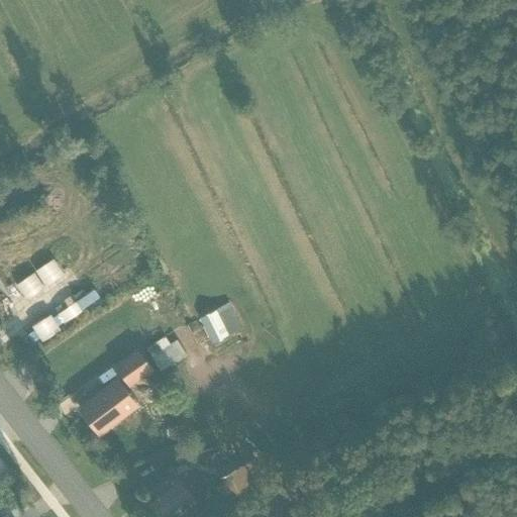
[(0,298),(11,292),(2,276),(0,277),(0,298)]
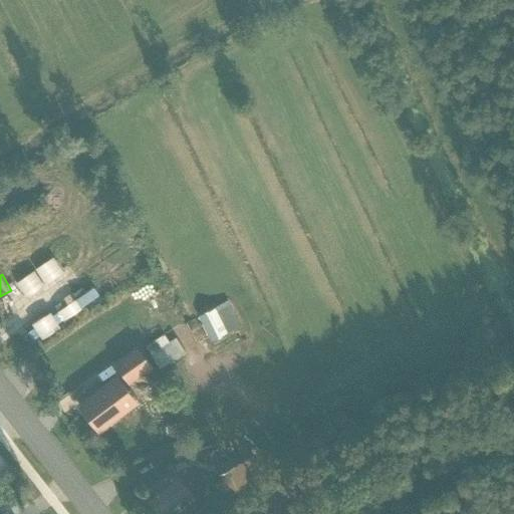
[(80,311),(99,299),(89,283),(71,295),(80,311)]
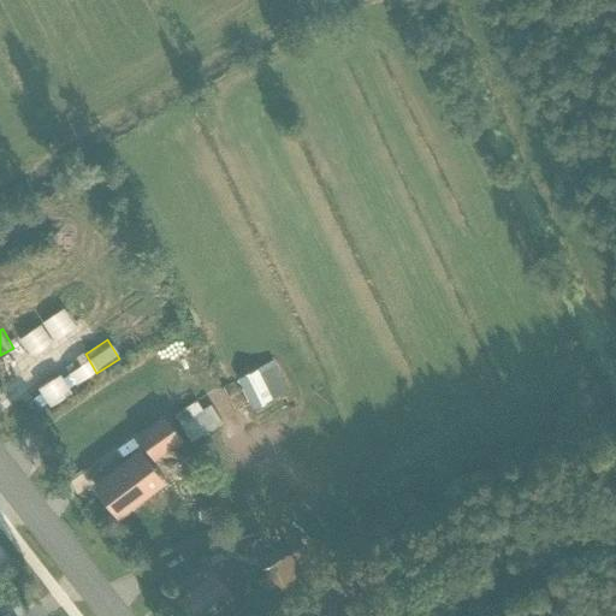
[(237,380),(253,410),(289,394),(273,362),(237,380)]
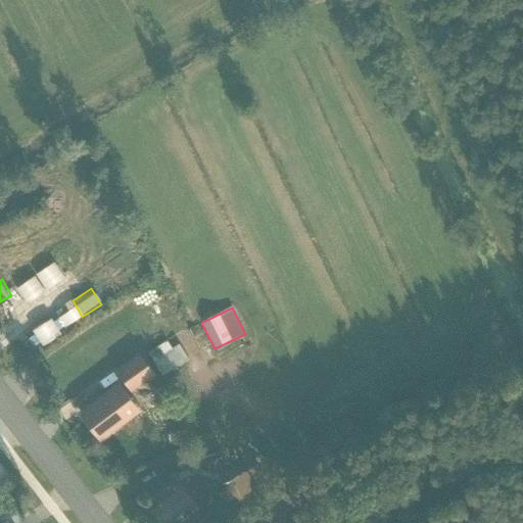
[(147,351),(161,375),(188,359),(178,342),(171,347),(165,339),(147,351)]
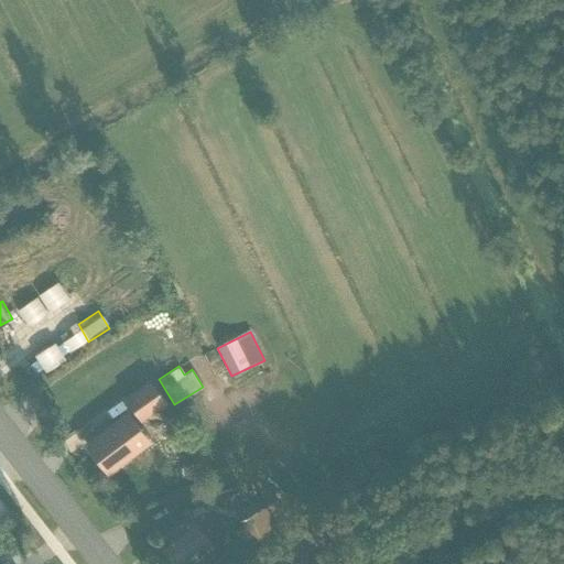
[(156,409),(165,403),(149,381),(141,387),(156,409)]
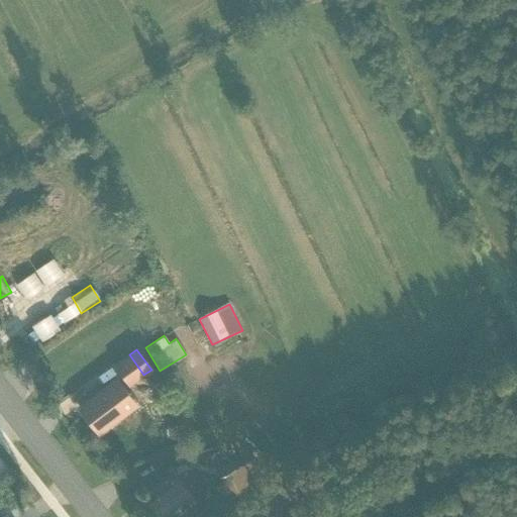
[(143,375),(129,354),(114,366),(129,386),(143,375)]
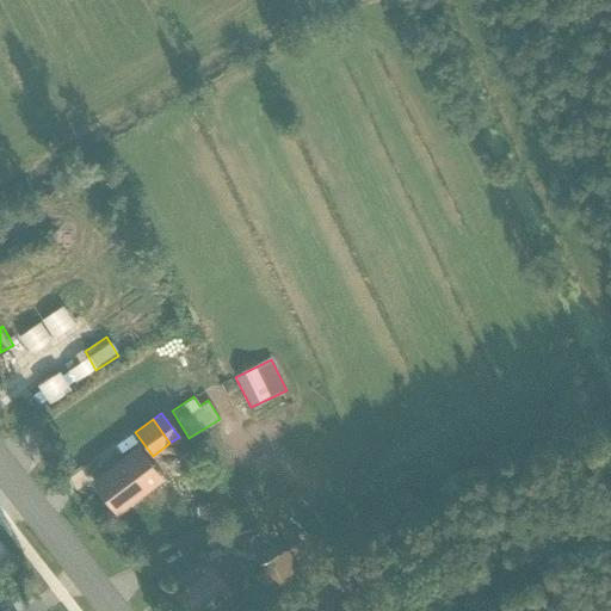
[(139,494),(159,479),(136,449),(116,464),(116,463),(93,480),(110,503),(133,486),(139,494)]
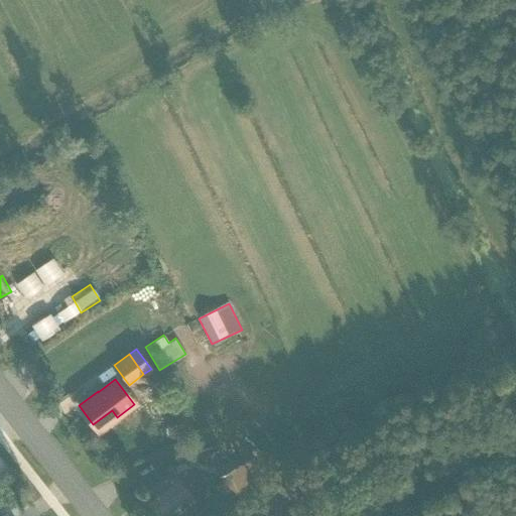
[(179,424),(166,426),(168,435),(181,433),(179,424)]
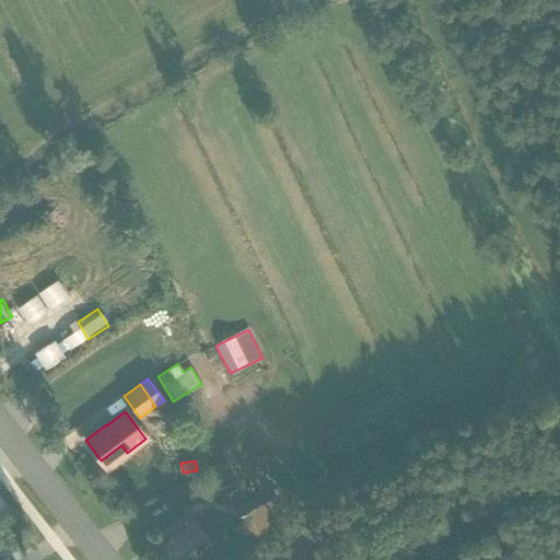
[(224,503),(235,516),(249,505),(237,492),(224,503)]
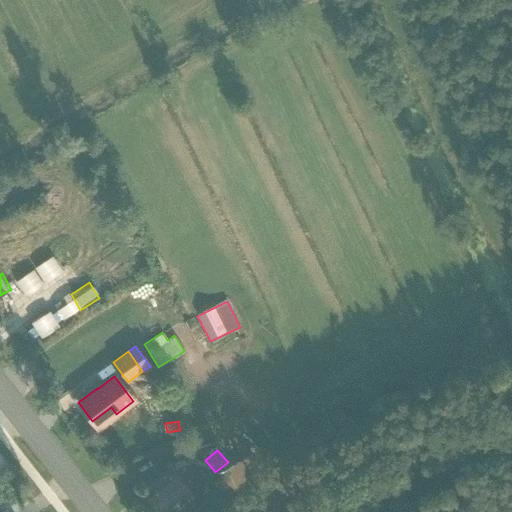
[(232,496),(247,488),(233,464),(218,473),(232,496)]
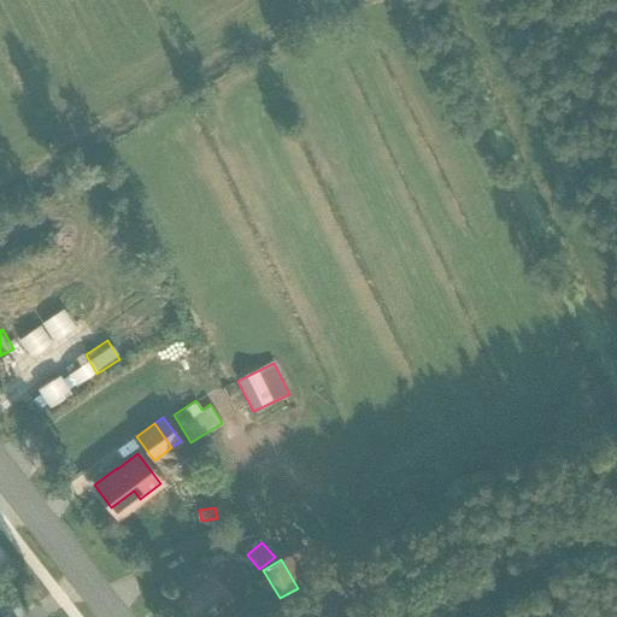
[(227,589),(236,581),(224,564),(213,573),(211,568),(176,594),(193,616),(228,591),(227,589)]
